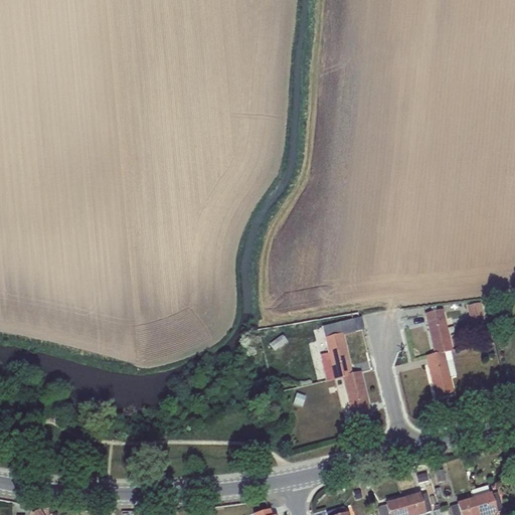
[(480,304),(466,307),(471,326),(485,322),(480,304)]
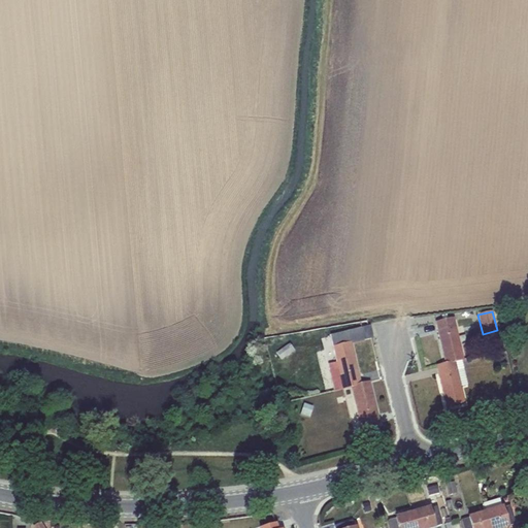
[(454,319),(435,323),(446,364),(462,360),(464,360),(454,319)]
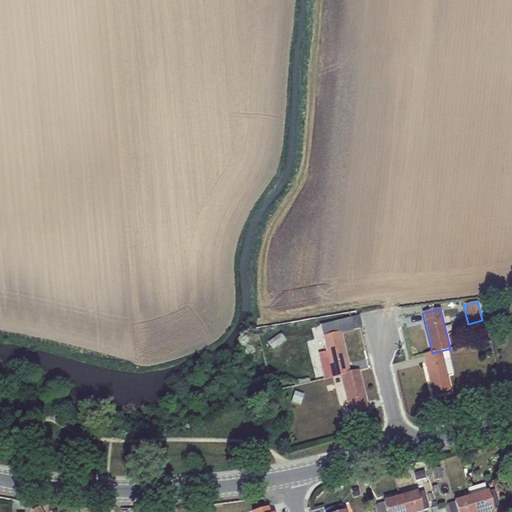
[(358,316),(319,326),(322,337),(339,333),(361,328),(358,316)]
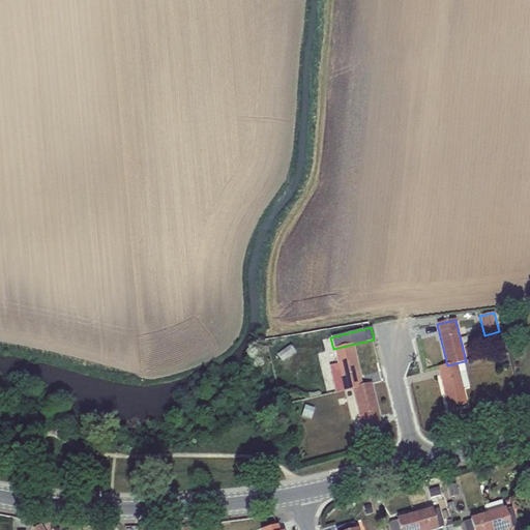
[(290,345),(276,354),(282,362),(295,353),(290,345)]
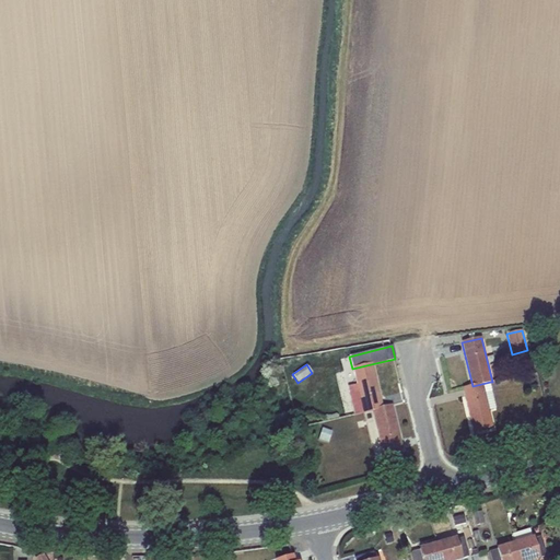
[(354,415),(372,410),(382,408),(371,364),(352,369),(357,385),(348,387),(354,415)]
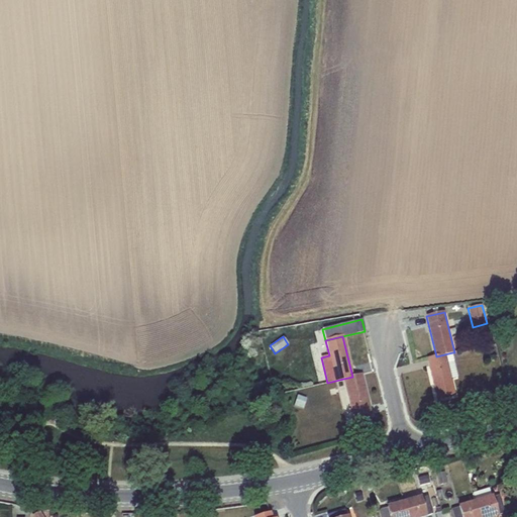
[(457,377),(452,352),(436,356),(427,358),(437,399),(454,395),(450,379),(457,377)]
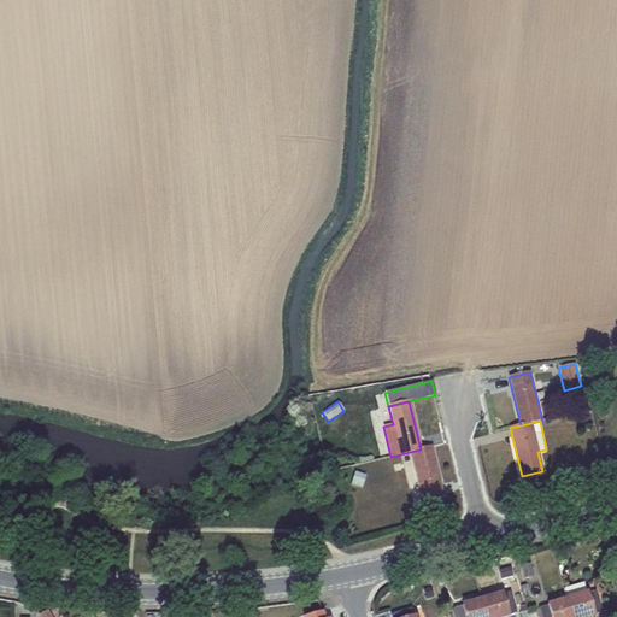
[(421,450),(410,452),(422,500),(442,495),(432,447),(421,450)]
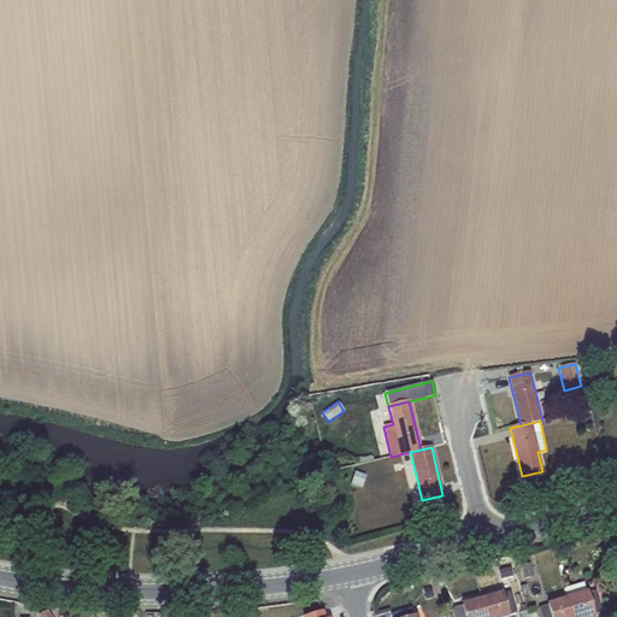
[(354,472),(351,485),(362,488),(365,475),(354,472)]
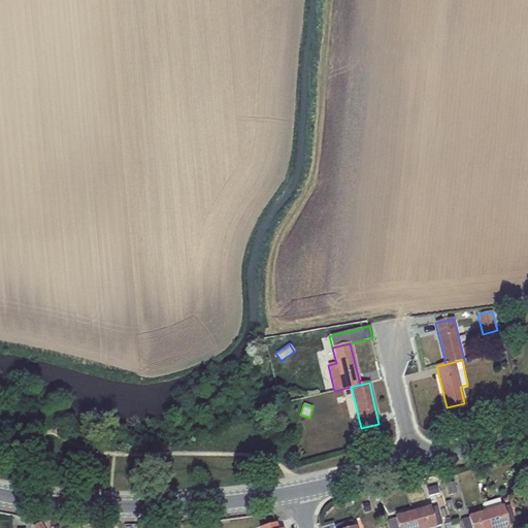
[(454,482),(444,485),(449,496),(457,493),(454,482)]
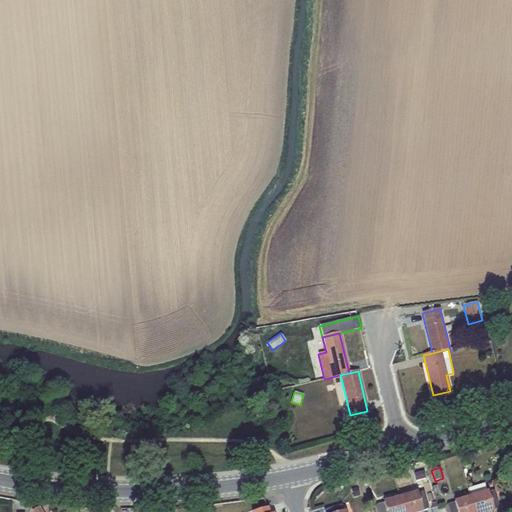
[(424,470),(413,473),(416,481),(426,479),(424,470)]
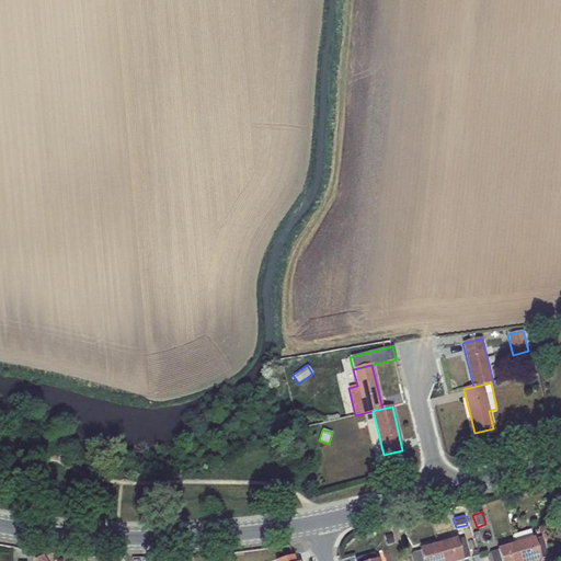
[(513,536),(515,544),(519,560),(537,560),(539,560),(547,558),(541,538),(534,540),(534,538),(533,539),(530,530),(513,536)]
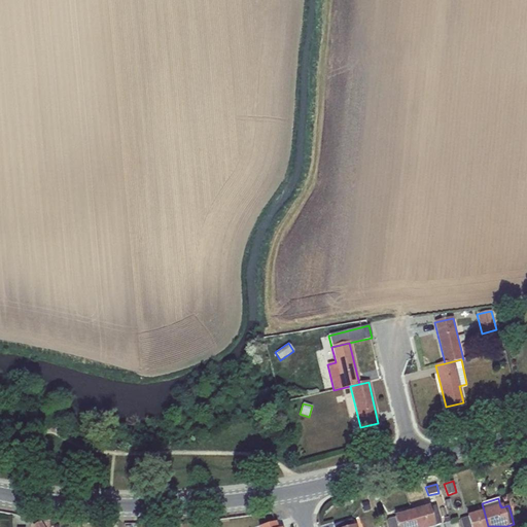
[(428,506),(411,512),(415,526),(433,526),(441,524),(435,505),(429,507),(428,506)]
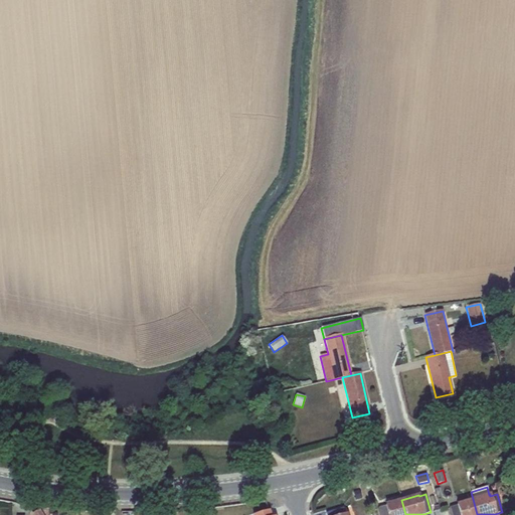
[(477,514),(473,499),(456,504),(456,506),(449,508),(451,514),(477,514)]
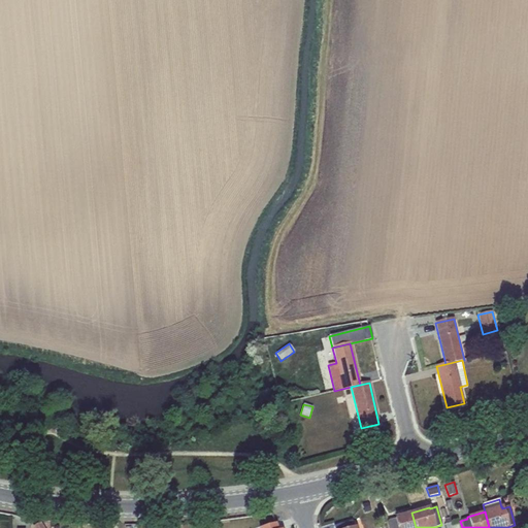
[(395,519),(388,521),(389,527),(416,527),(411,513),(394,518),(395,519)]
